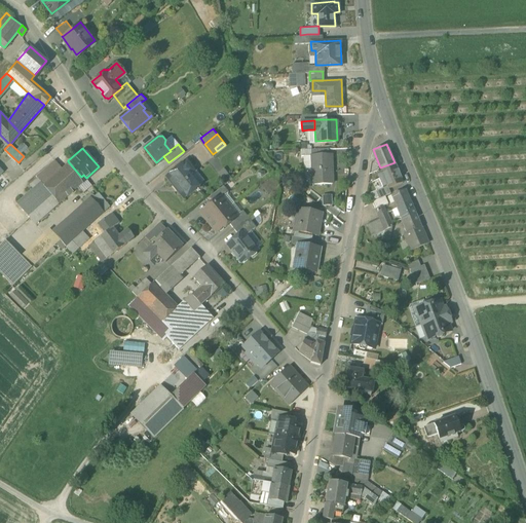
[(311,153),(312,182),(332,181),(331,153),(329,153),(311,153)]
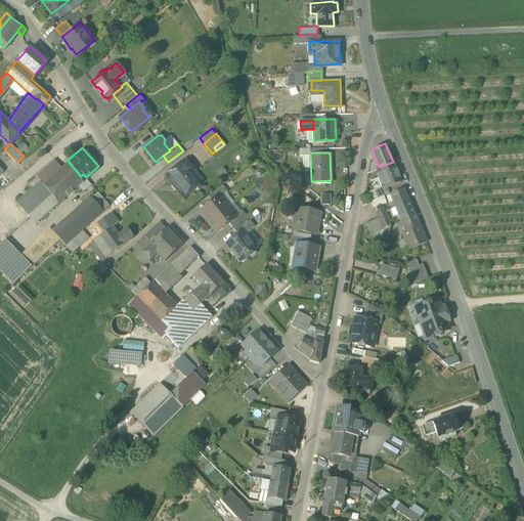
[(369,159),(367,172),(370,171),(368,166),(369,165),(377,162),(375,157),(369,159)]
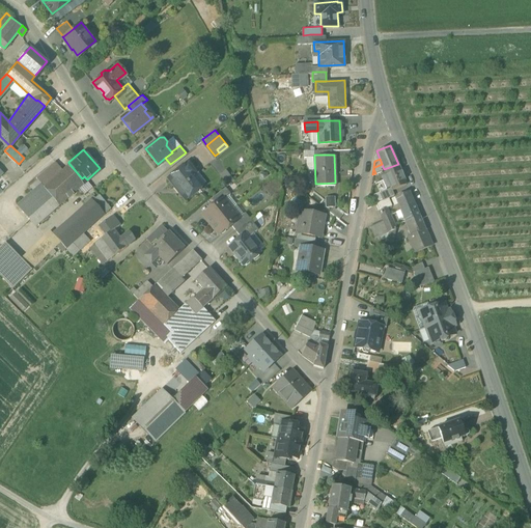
[(17,202),(34,223),(62,199),(60,197),(82,178),(68,163),(62,168),(55,160),(36,175),(37,177),(30,184),(34,187),(17,202)]
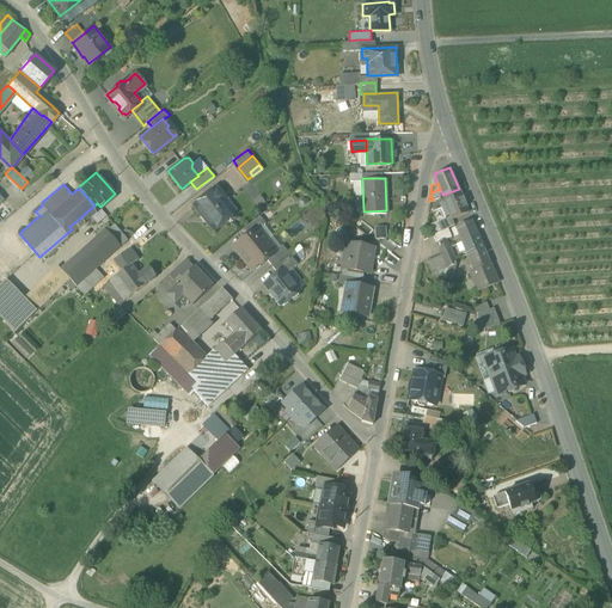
[(231,213),(219,198),(225,194),(218,185),(194,204),(213,228),(231,213)]
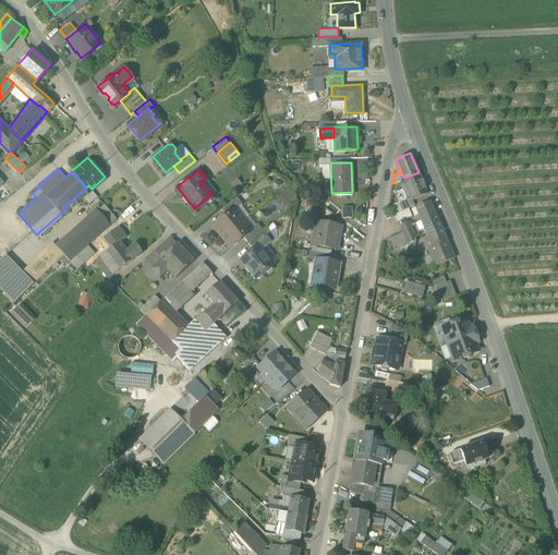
[(392,177),(395,182),(403,178),(401,172),(393,176),(392,177)]
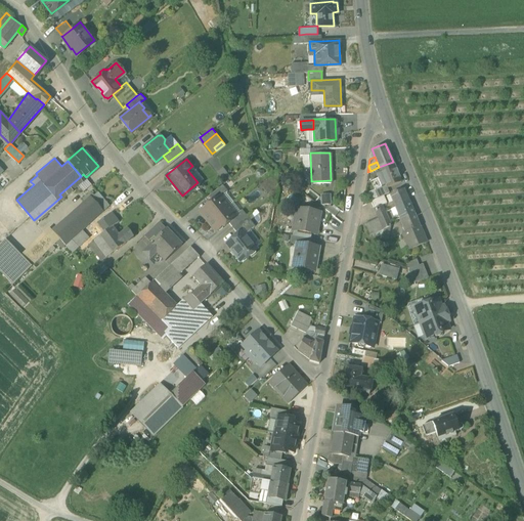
[(400,180),(393,162),(379,167),(382,173),(387,185),(400,180)]
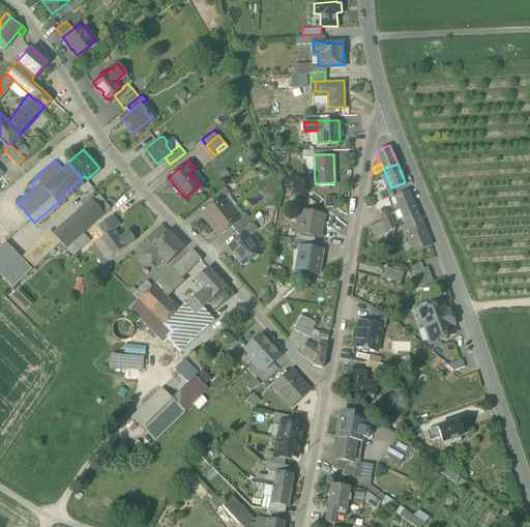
[(205,180),(195,168),(189,172),(200,184),(205,180)]
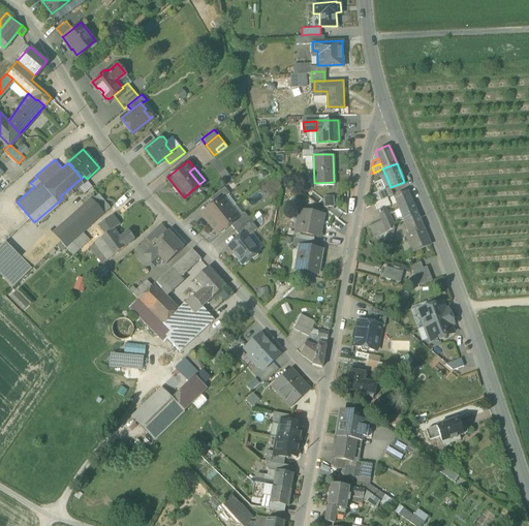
[(382,168),(374,173),(377,179),(380,177),(385,175),(382,168)]
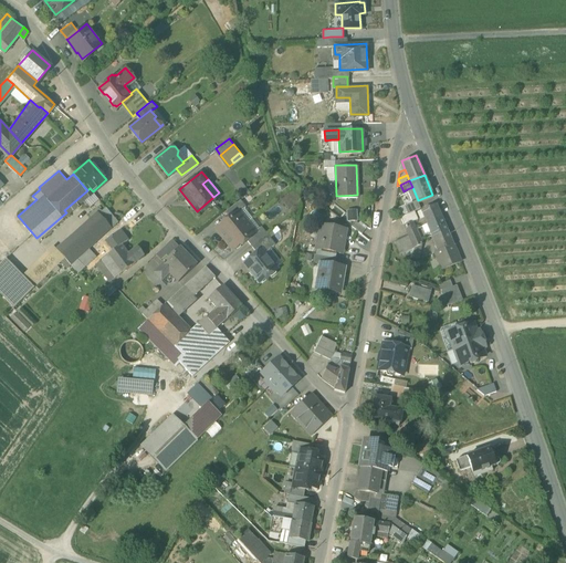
[(411,201),(412,202),(418,200),(412,187),(407,189),(411,201)]
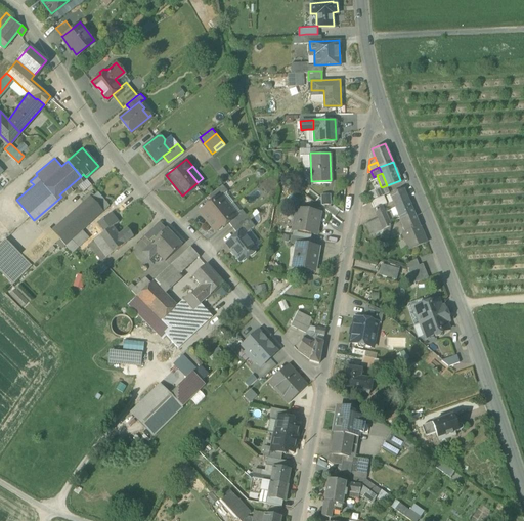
[(208,194),(213,201),(220,194),(221,194),(227,189),(222,183),(208,194)]
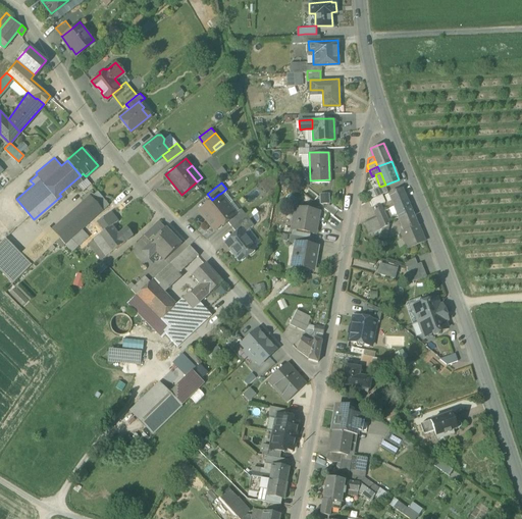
[(371,189),(374,196),(382,192),(387,190),(385,185),(380,187),(379,186),(371,189)]
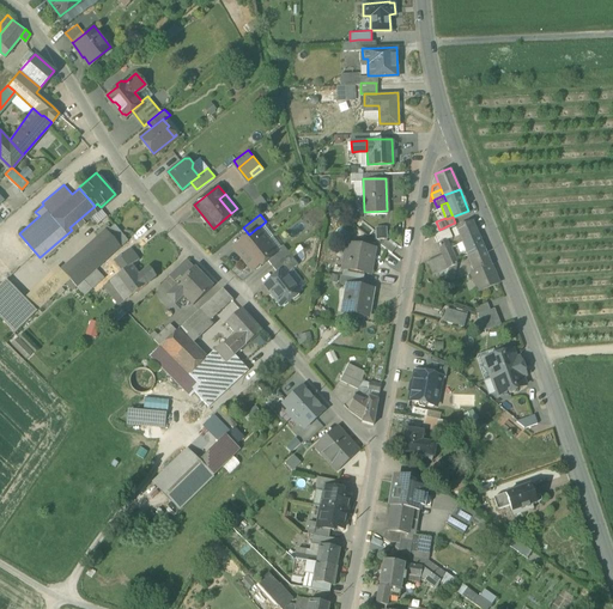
[(456,225),(462,241),(479,233),(472,218),(456,225)]
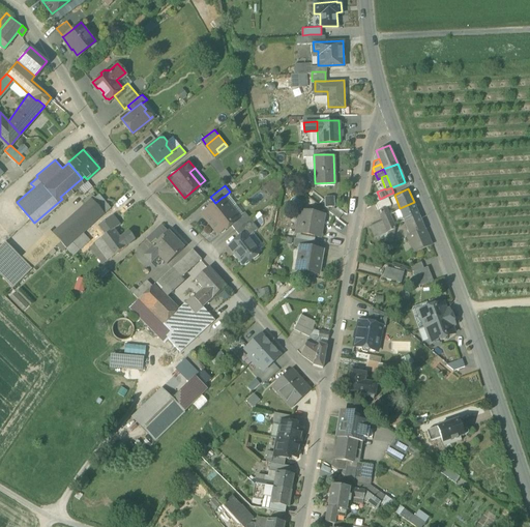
[(92,198),(104,211),(110,205),(99,193),(92,198)]
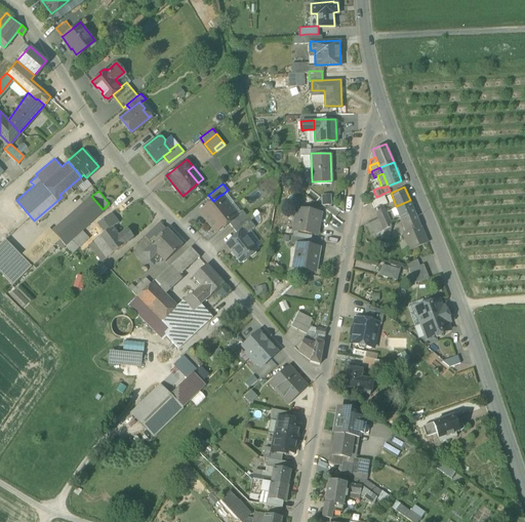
[(388,200),(385,193),(376,197),(371,200),(374,206),(382,203),(388,200)]
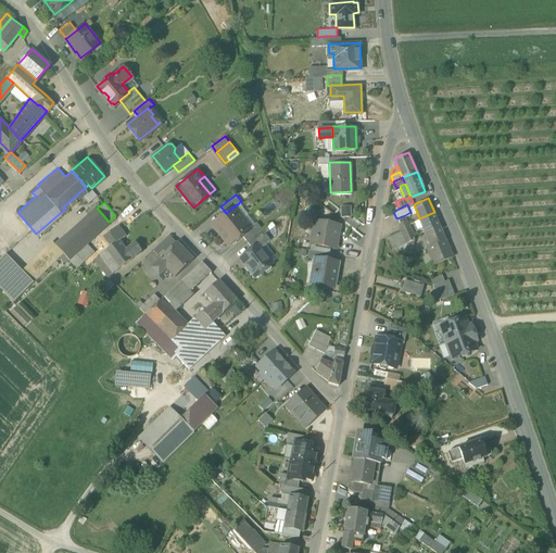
[(341,206),(341,215),(350,214),(350,205),(341,206)]
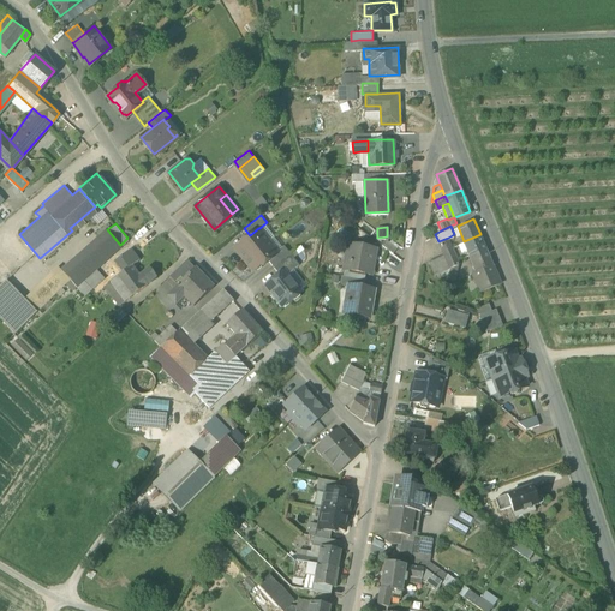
[(236,246),(244,258),(268,239),(260,228),(258,228),(250,235),(236,246)]
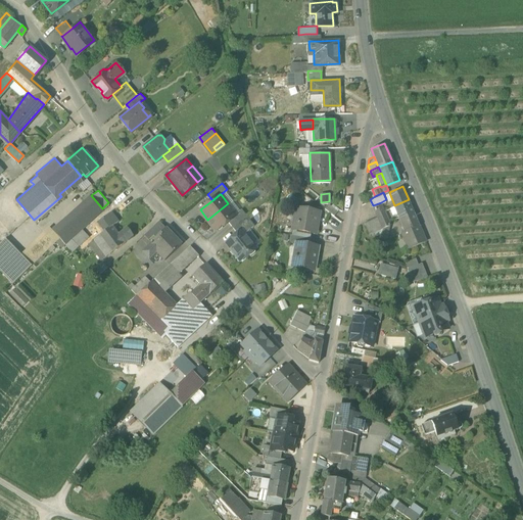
[(91,195),(53,229),(59,236),(65,242),(81,228),(82,228),(102,208),(91,195)]
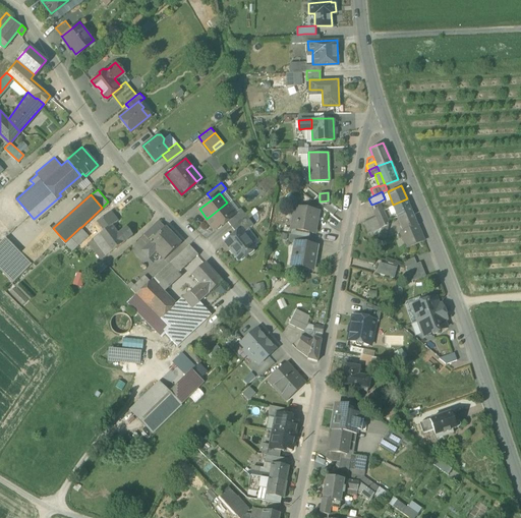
[(412,211),(407,198),(393,205),(398,217),(412,211)]
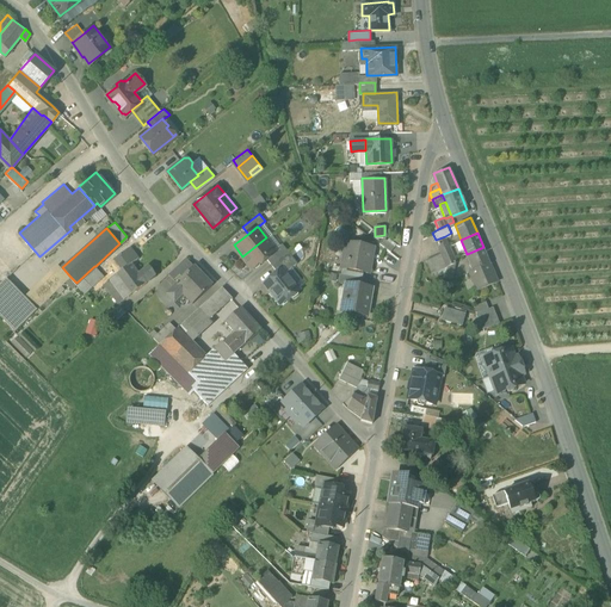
[(378,241),(390,249),(394,245),(383,235),(378,241)]
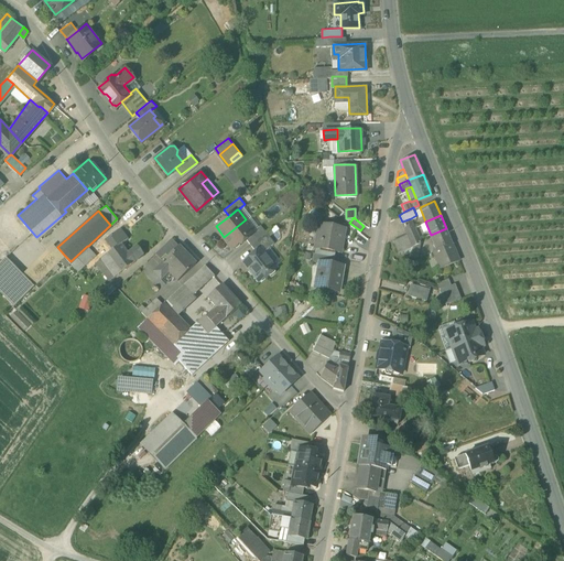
[(402,222),(405,229),(414,226),(411,218),(402,222)]
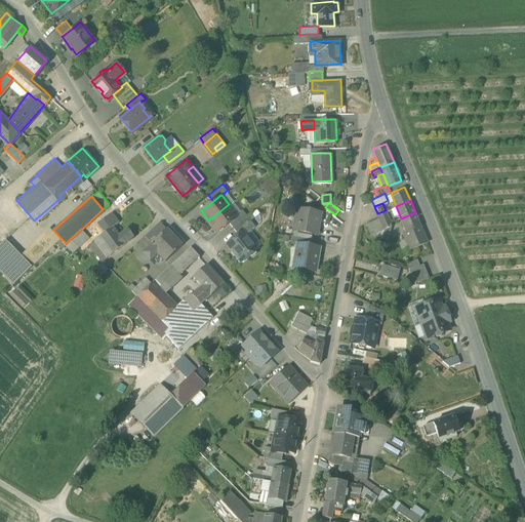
[(236,213),(229,204),(208,221),(216,230),(228,221),(236,214),(236,213)]
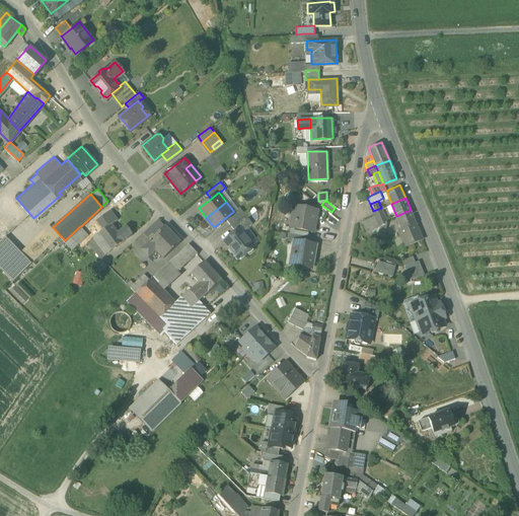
[(308,228),(312,229),(313,224),(314,218),(313,218),(315,208),(294,204),(293,212),(295,212),(293,224),(293,226),(308,228)]
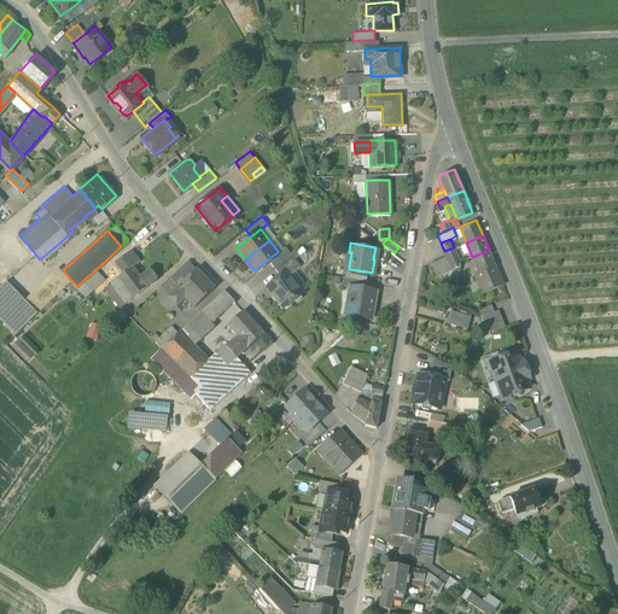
[(268,259),(274,267),(285,258),(291,253),(285,245),(278,251),(278,252),(268,259)]
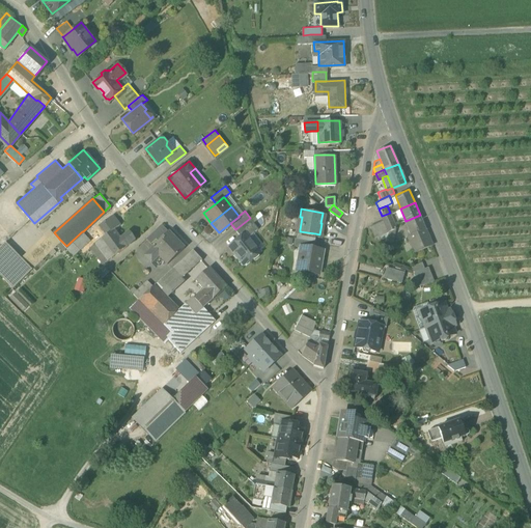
[(382,216),(385,223),(392,219),(390,213),(382,216)]
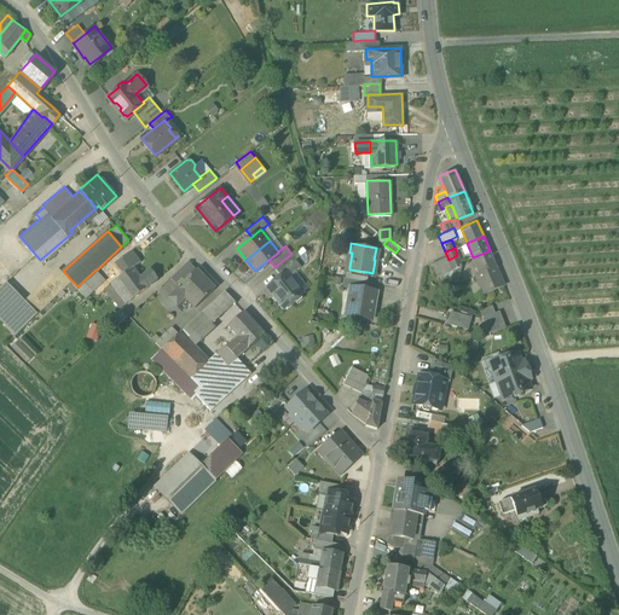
[(123,272),(110,282),(117,291),(125,286),(125,285),(129,282),(131,282),(131,280),(139,274),(133,266),(140,260),(132,249),(115,261),(123,272)]
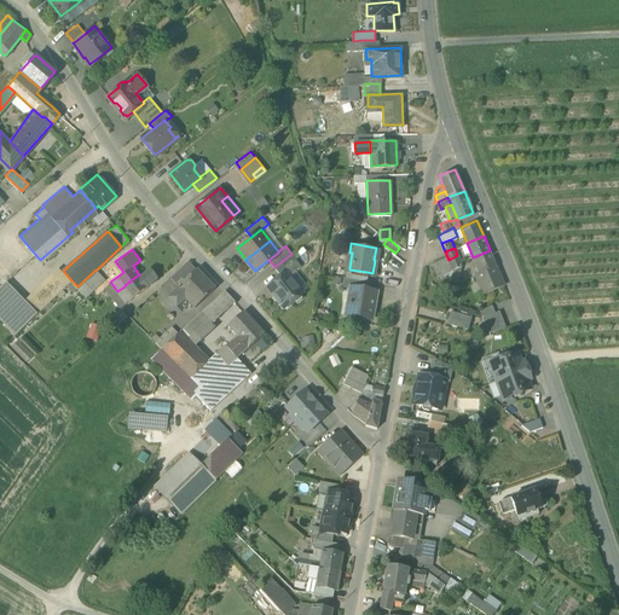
[(496,266),(490,250),(473,257),(479,272),(496,266)]
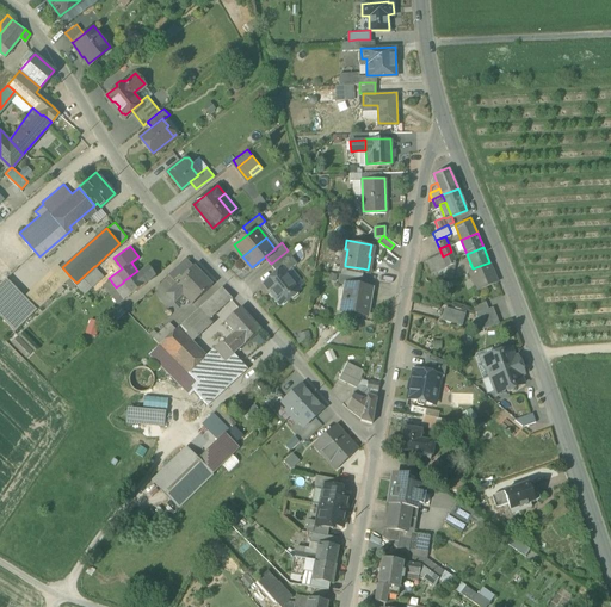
[(426,253),(433,270),(445,265),(442,256),(438,248),(426,253)]
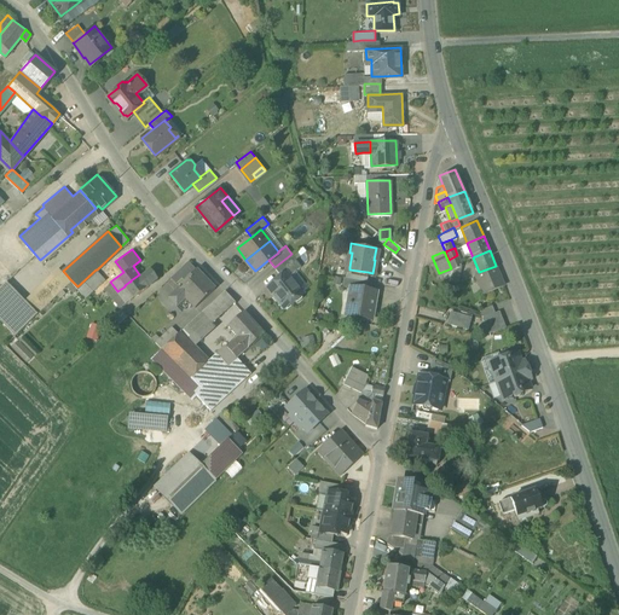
[(285,259),(295,270),(300,266),(291,254),(285,259)]
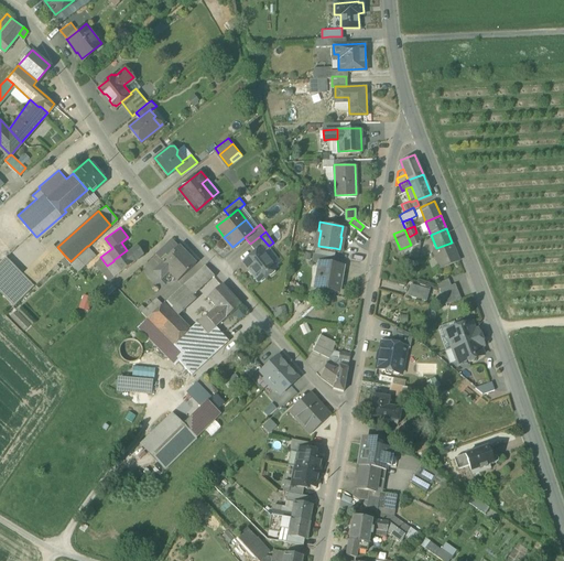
[(419,237),(416,233),(409,237),(412,245),(421,241),(419,237)]
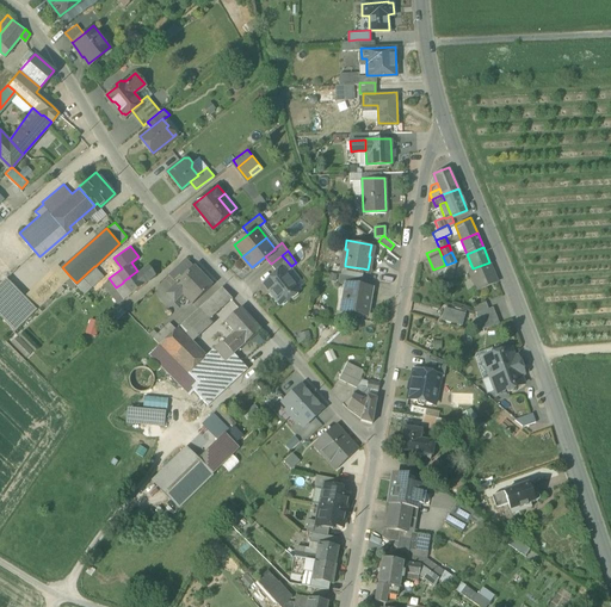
[(291,266),(282,255),(271,264),(277,271),(283,267),(285,266),(288,270),(291,266)]
